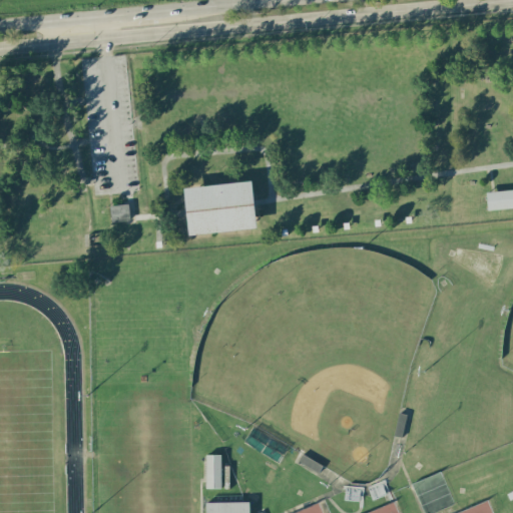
[(181,190),(184,214),(186,236),(254,229),(251,204),(249,183),(181,190)]
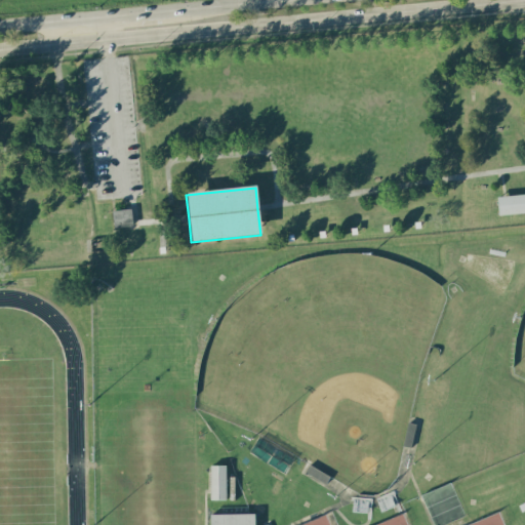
[(495,198),(497,217),(524,214),(524,195),(502,198),(495,198)]
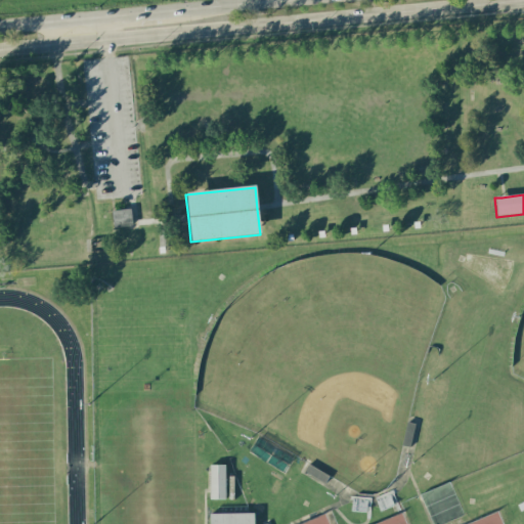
[(129,210),(130,223),(131,226),(112,229),(110,213),(112,212),(129,210)]
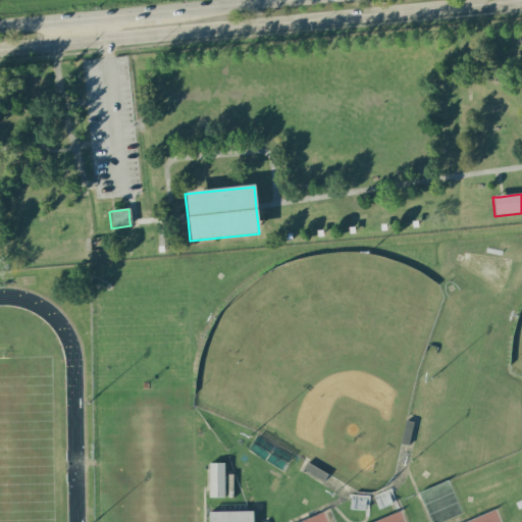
[(209,498),(224,497),(224,463),(208,464),(209,498)]
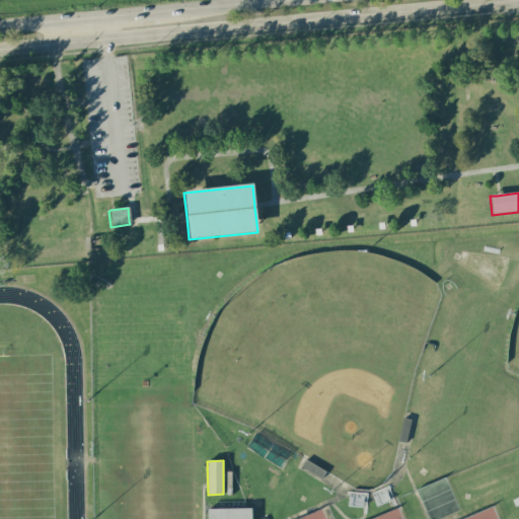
[(208,509),(207,518),(251,518),(252,508),(208,509)]
